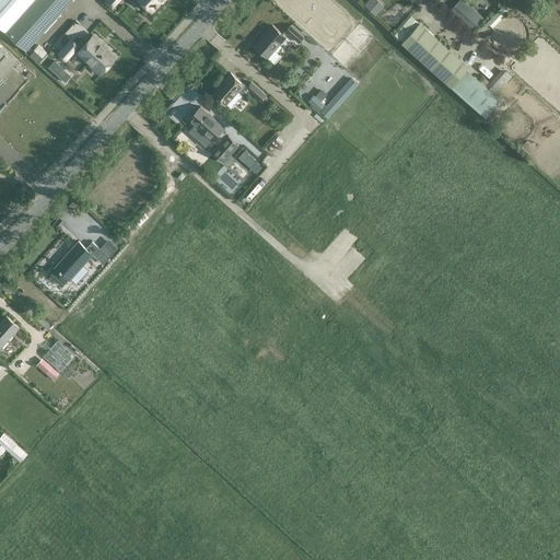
[(0,0),(0,26),(6,31),(26,50),(71,0),(0,0)]
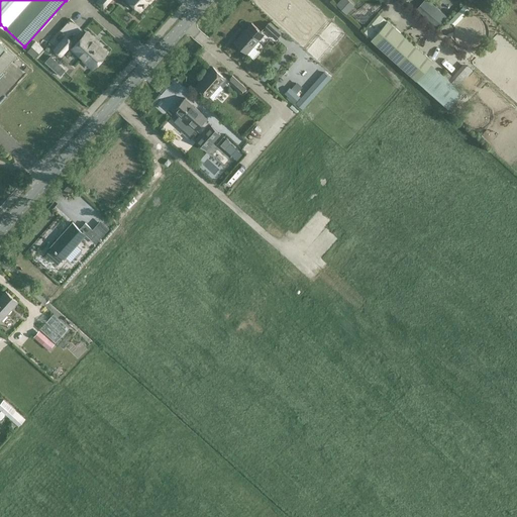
[(133,0),(134,0),(132,2),(140,9),(148,0),(149,1),(150,0),(133,0)]
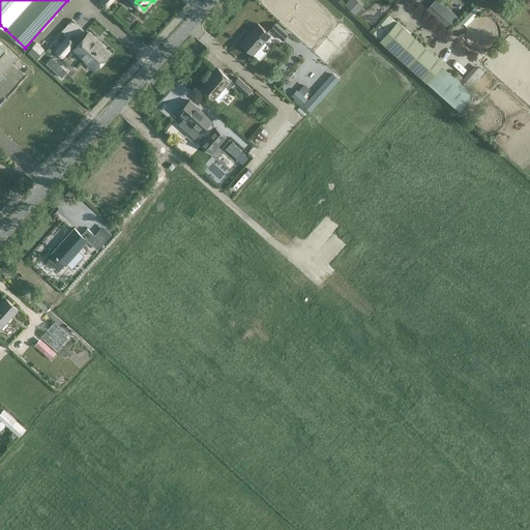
[(355,13),(363,5),(357,0),(347,0),(345,4),(355,13)]
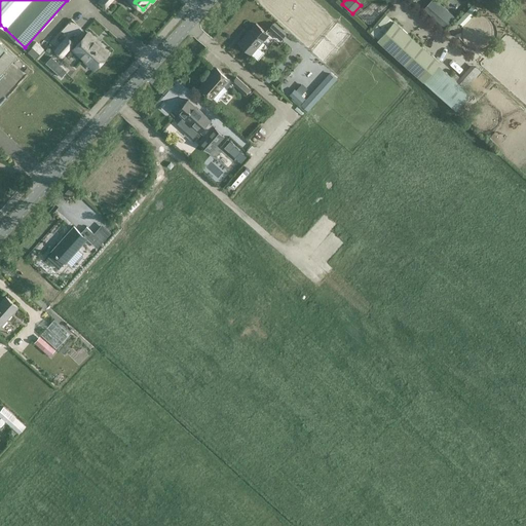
[(436,0),(434,0),(424,10),(444,28),(454,16),(436,0)]
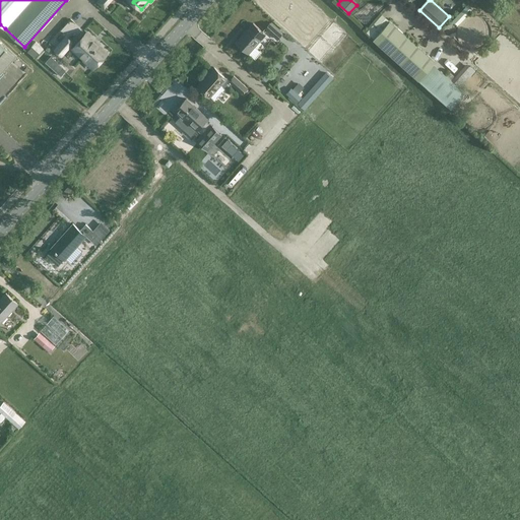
[(373,39),(419,79),(451,108),(466,91),(461,87),(475,71),(467,64),(453,79),(434,63),(436,61),(390,20),(373,39)]
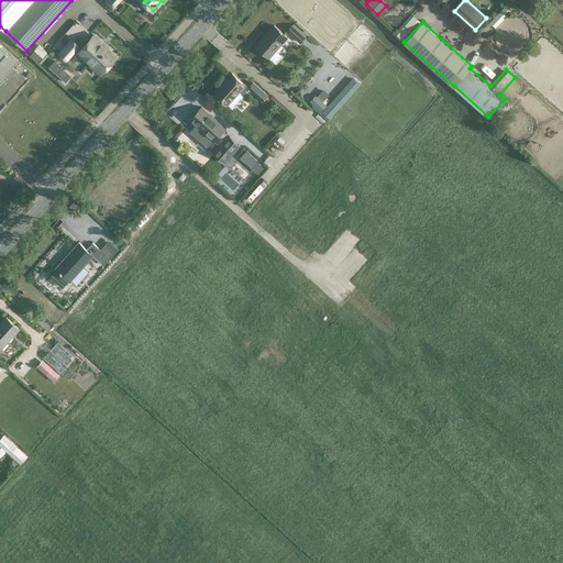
[(300,42),(306,35),(291,23),(286,30),(300,42)]
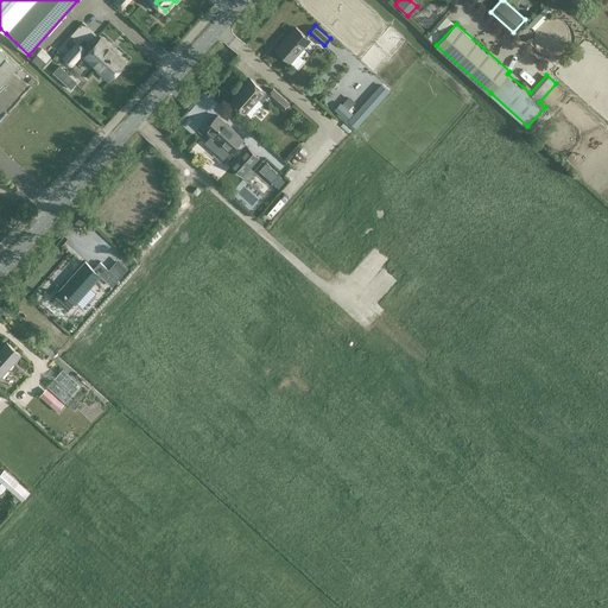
[(291,62),(310,39),(296,26),(276,49),(291,62)]
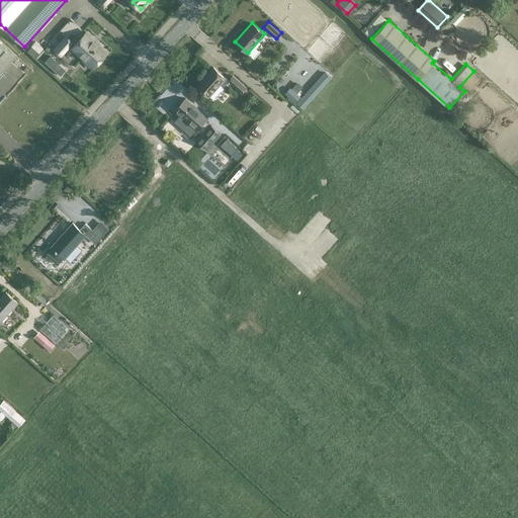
[(70,47),(85,60),(87,59),(95,66),(106,53),(93,41),(94,40),(87,33),(75,47),(65,37),(55,49),(62,55),(70,47)]
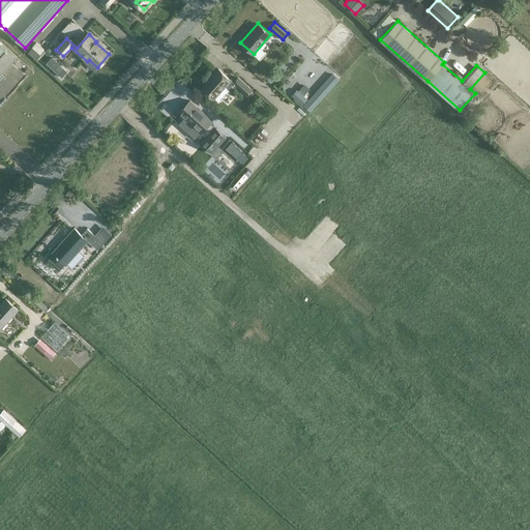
[(40,53),(45,49),(36,41),(32,47),(40,53)]
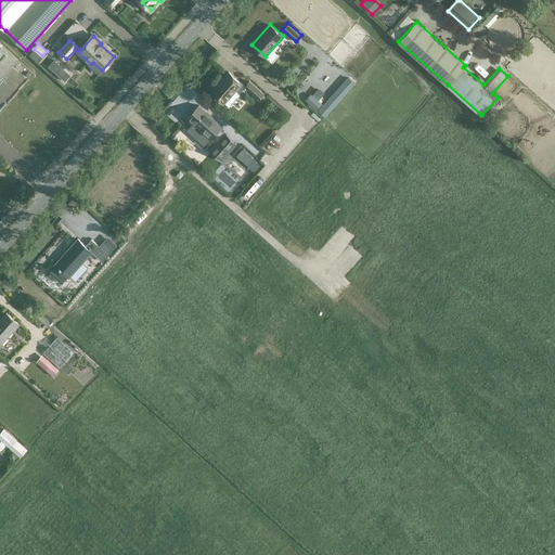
[(0,78),(16,61),(0,46),(0,78)]
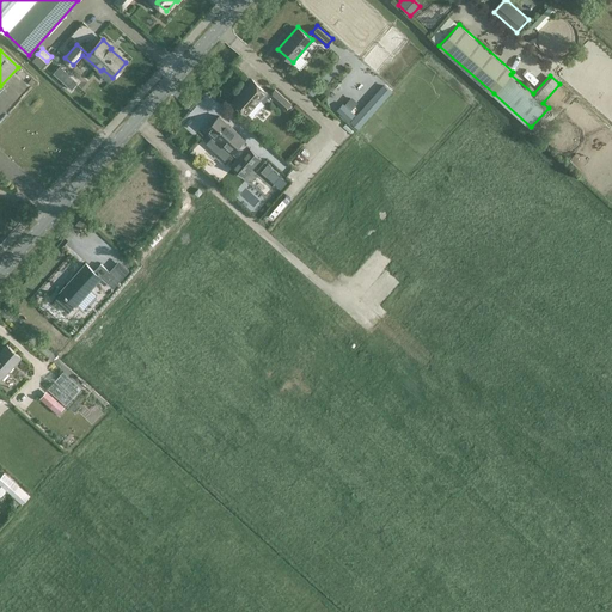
[(245,112),(264,90),(251,78),(232,99),(245,112)]
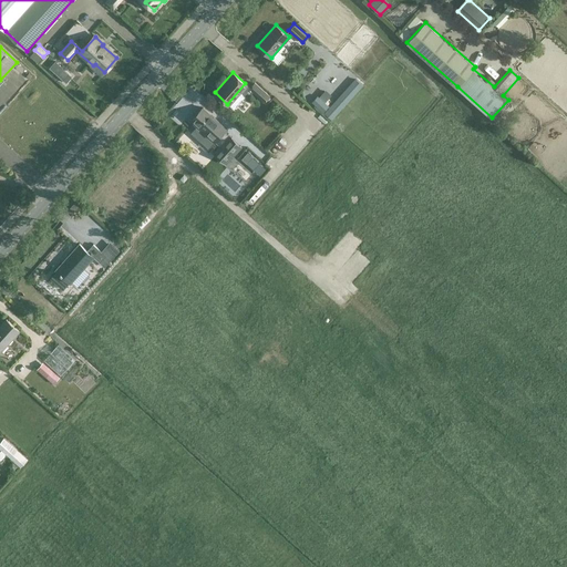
[(265,102),(270,95),(254,81),(248,88),(265,102)]
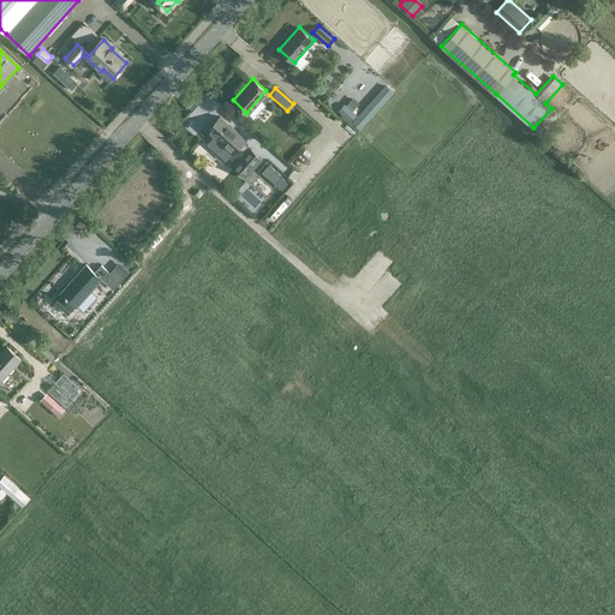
[(246,177),(263,157),(251,145),(250,147),(244,142),(246,139),(220,115),(207,131),(233,154),(233,153),(239,157),(233,166),(246,177)]
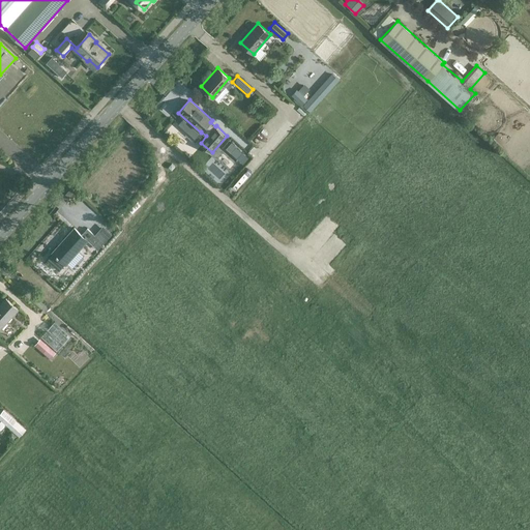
[(251,131),(259,122),(253,116),(244,126),(251,131)]
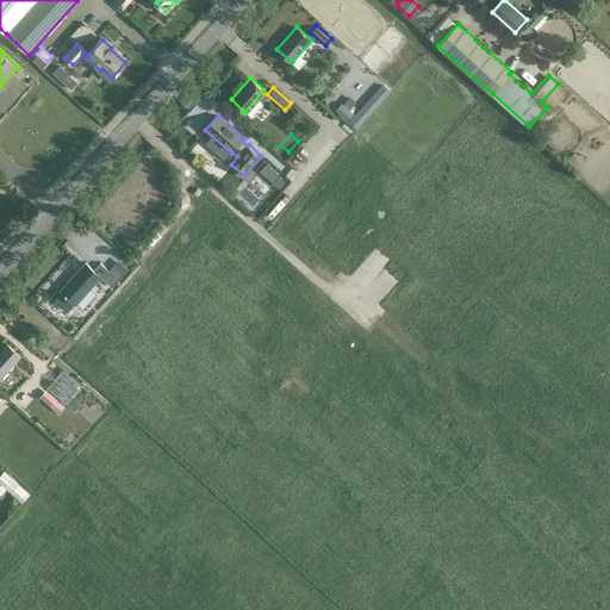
[(290,155),(282,149),(279,153),(286,159),(290,155)]
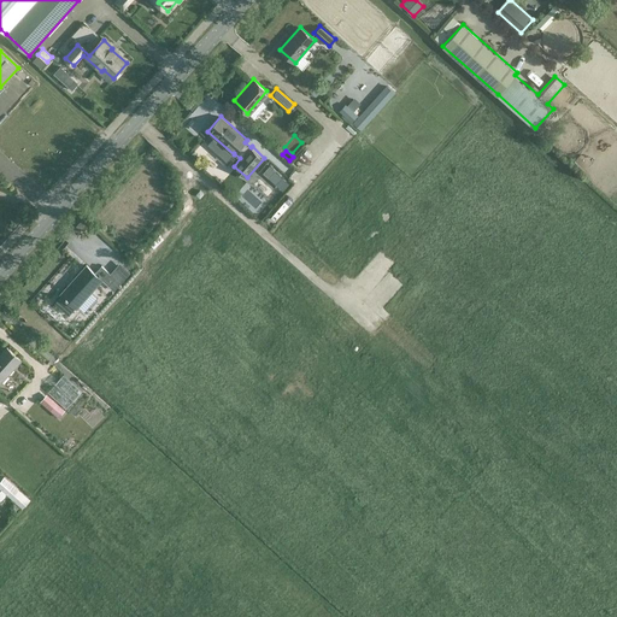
[(56,303),(69,315),(75,307),(76,309),(103,280),(109,286),(116,278),(101,265),(95,274),(87,265),(60,294),(63,295),(56,303)]
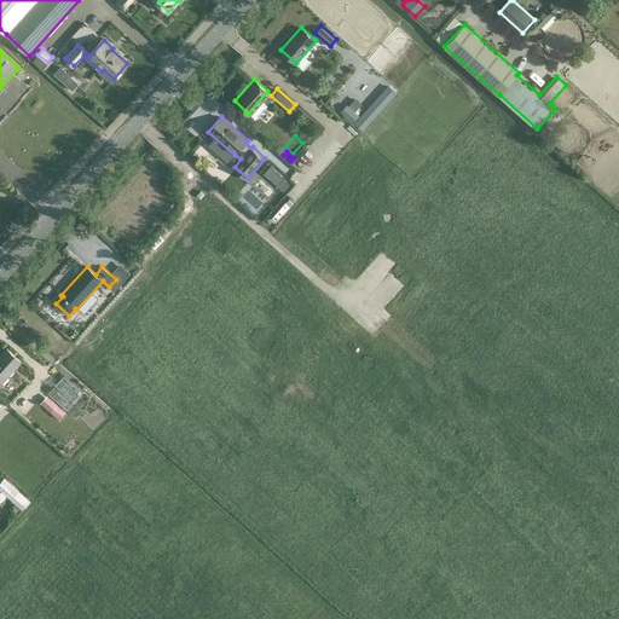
[(0,383),(0,385),(21,362),(6,348),(0,354),(0,383)]
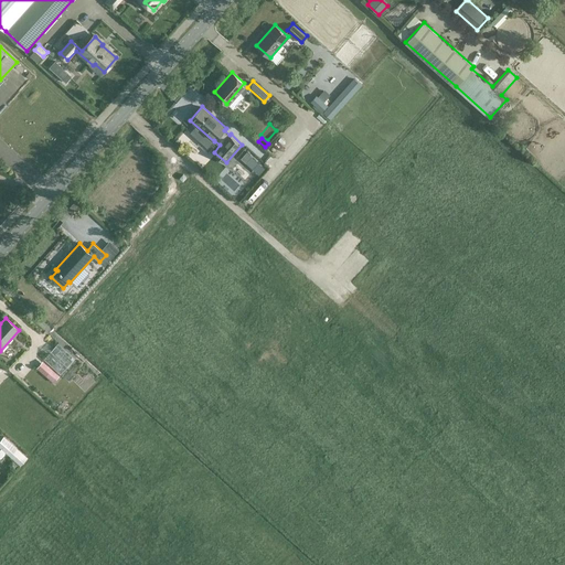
[(44,359),(61,374),(75,358),(59,342),(44,359)]
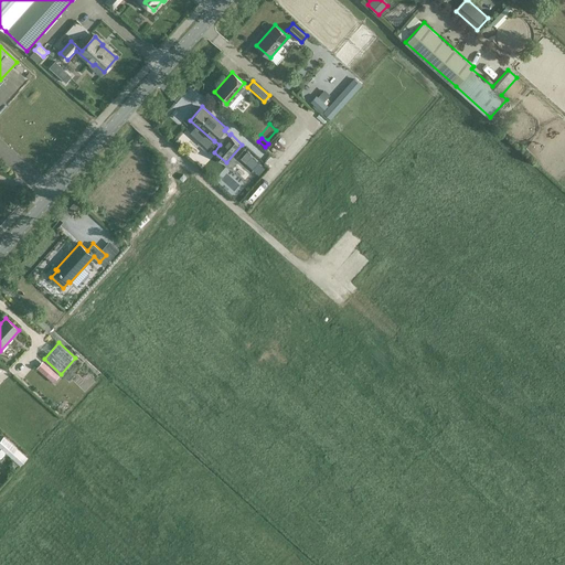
[(53,382),(60,375),(43,362),(38,368),(53,382)]
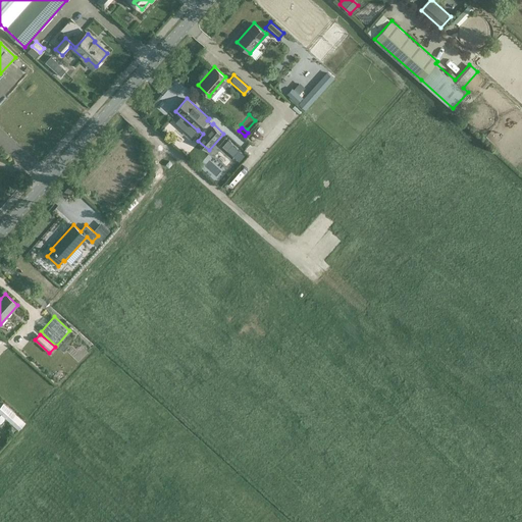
[(4,403),(0,406),(0,413),(1,415),(0,415),(0,423),(1,424),(6,419),(19,430),(27,423),(4,403)]
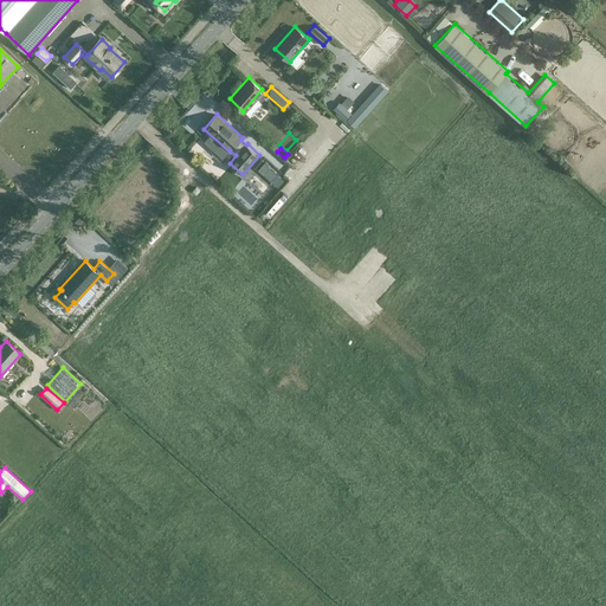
[(20,498),(14,494),(10,498),(15,504),(20,498)]
